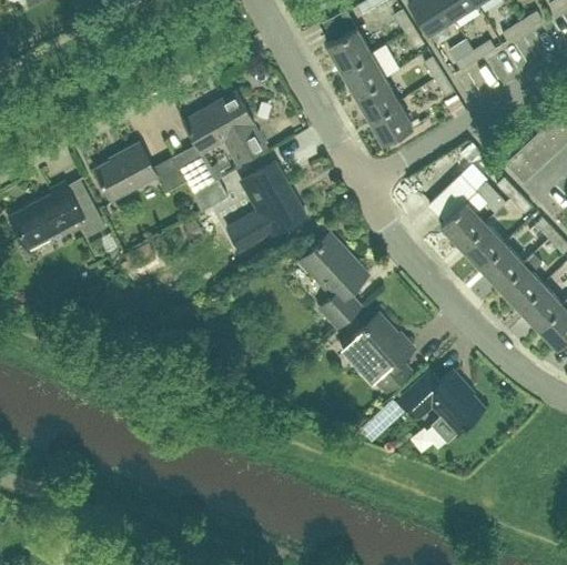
[(453,19),(439,0),(408,0),(408,1),(428,33),(453,19)]
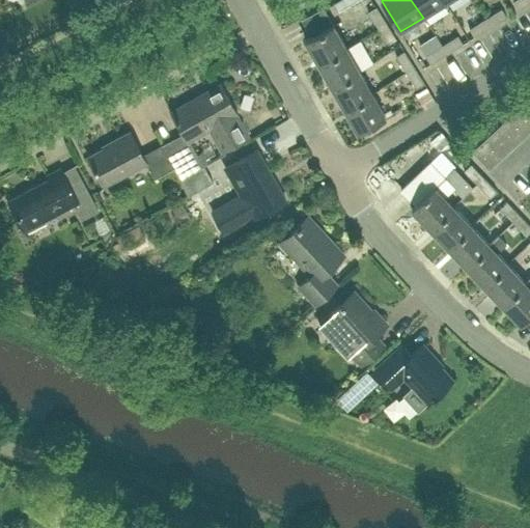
[(411,0),(423,18),(445,4),(442,0),(411,0)]
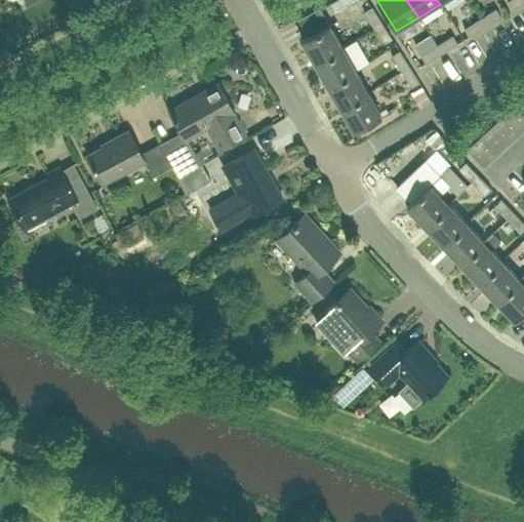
[(523,0),(514,0),(509,4),(514,11),(523,5),(523,0)]
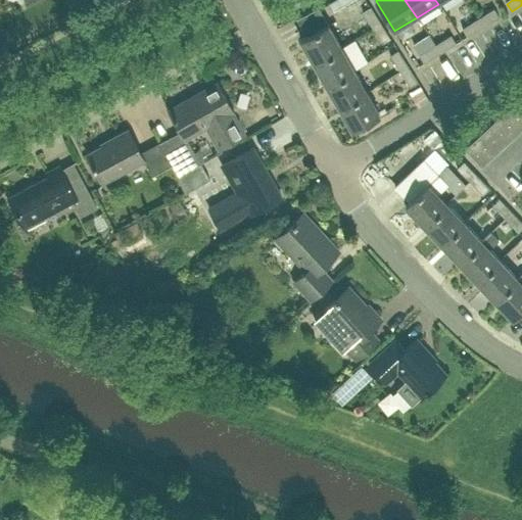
[(372,30),(381,25),(371,9),(363,14),(372,30)]
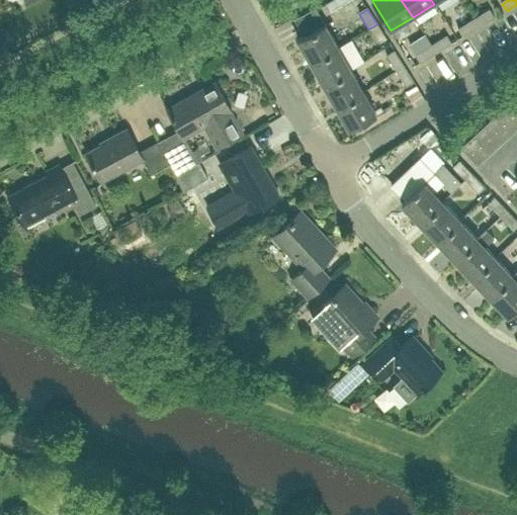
[(474,20),(479,28),(495,19),(490,10),(474,20)]
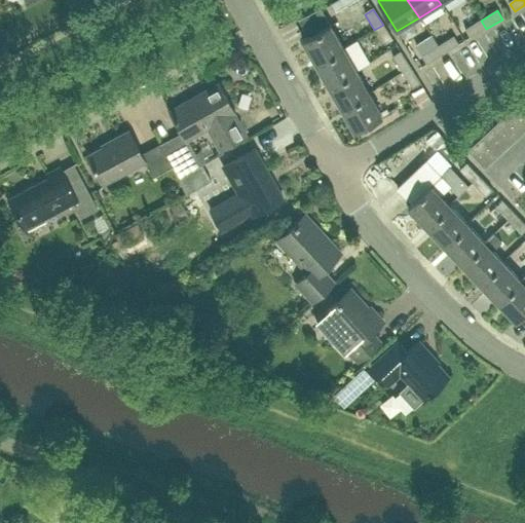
[(481,21),(465,30),(471,39),(486,29),(481,21)]
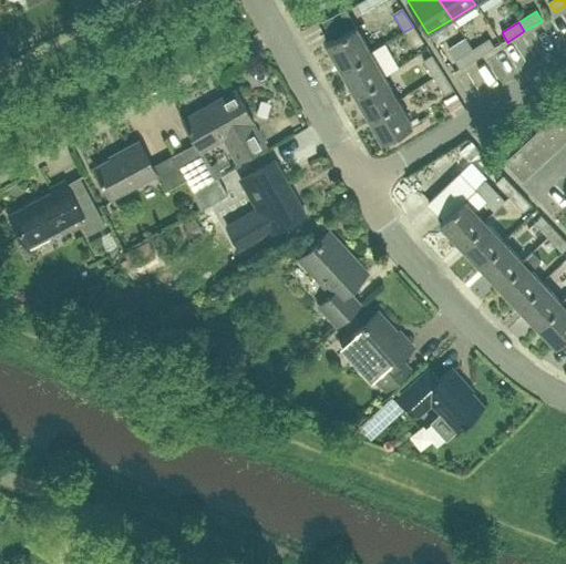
[(413,27),(403,32),(414,49),(423,43),(413,27)]
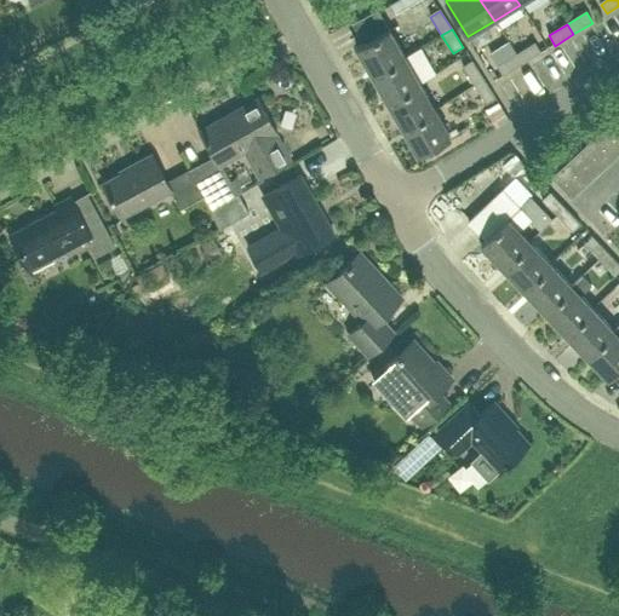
[(372,76),(405,58),(390,30),(357,49),(372,76)]
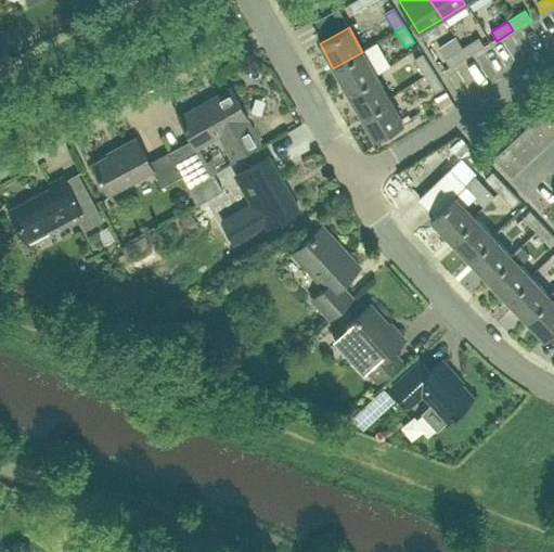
[(463,50),(467,59),(485,48),(479,40),(463,50)]
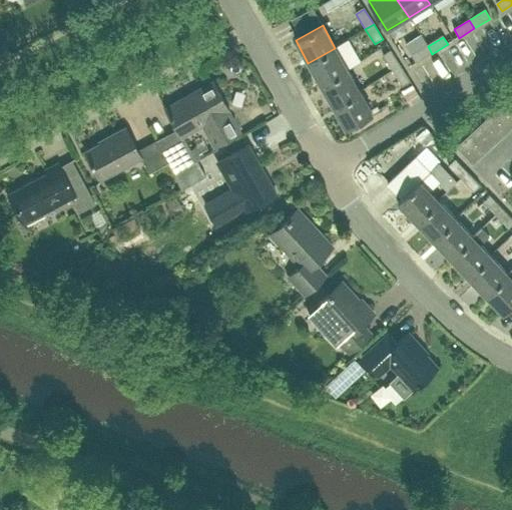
[(428,46),(412,55),(417,63),(432,54),(428,46)]
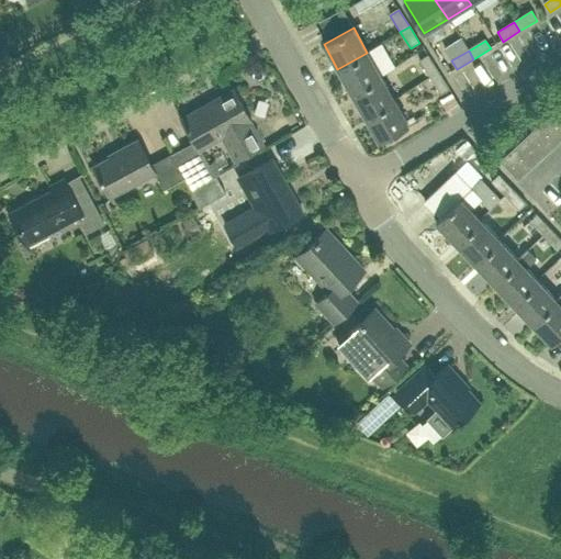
[(7,52),(0,54),(0,67),(12,63),(7,52)]
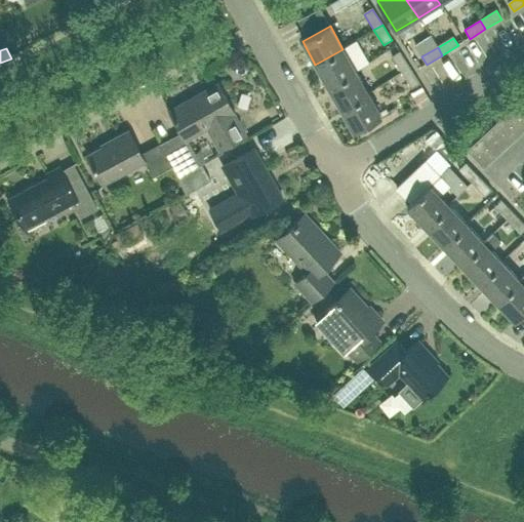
[(356,72),(343,49),(315,65),(328,87),(356,72)]
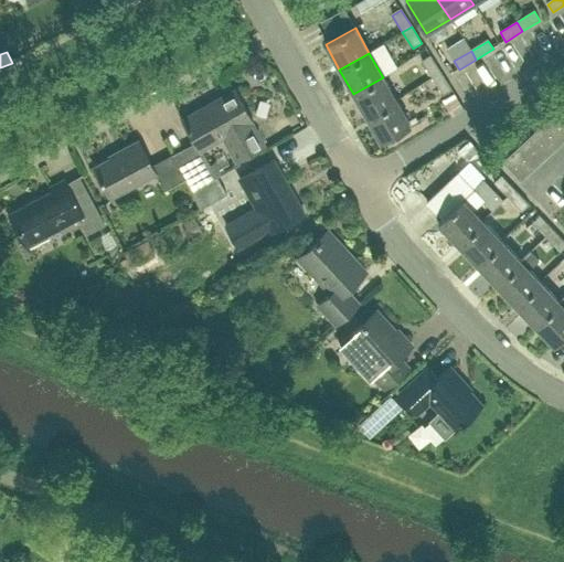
[(433,80),(442,74),(431,56),(422,62),(433,80)]
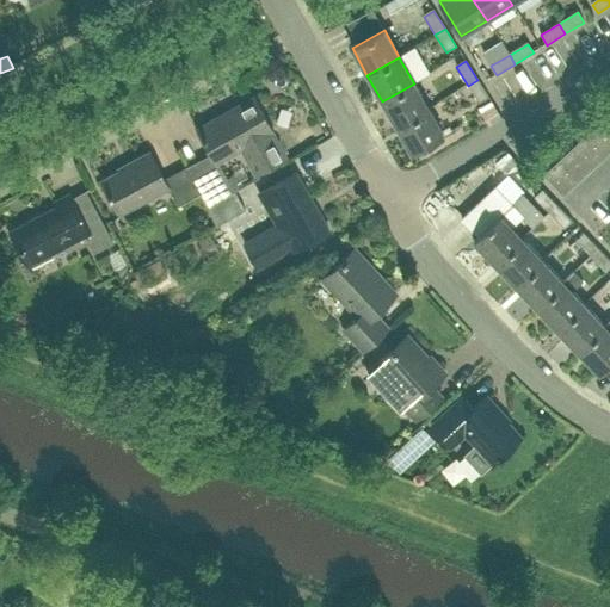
[(478,80),(468,86),(479,104),(488,98),(478,80)]
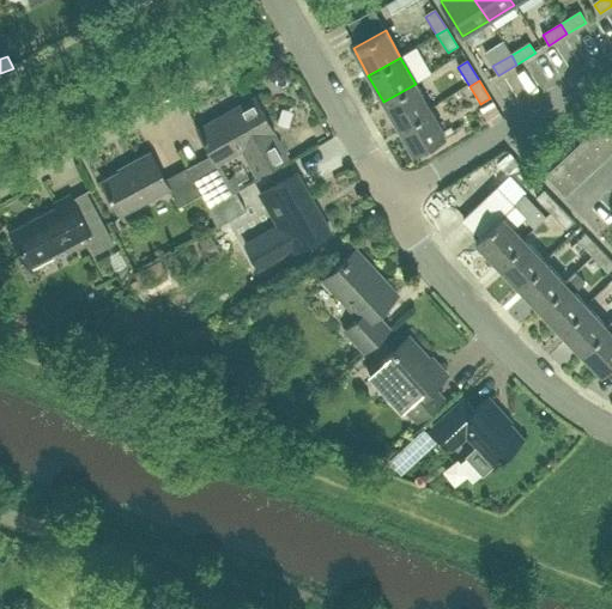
[(416,84),(383,102),(398,128),(430,109),(416,84)]
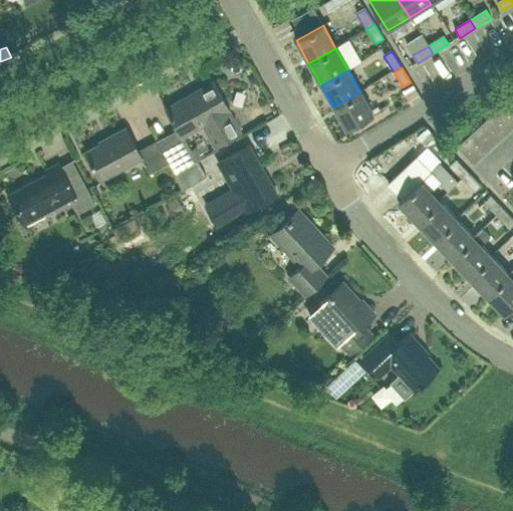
[(180,134),(158,145),(175,177),(198,164),(184,138),(204,126),(216,148),(240,134),(228,112),(229,111),(213,84),(167,110),(180,134)]
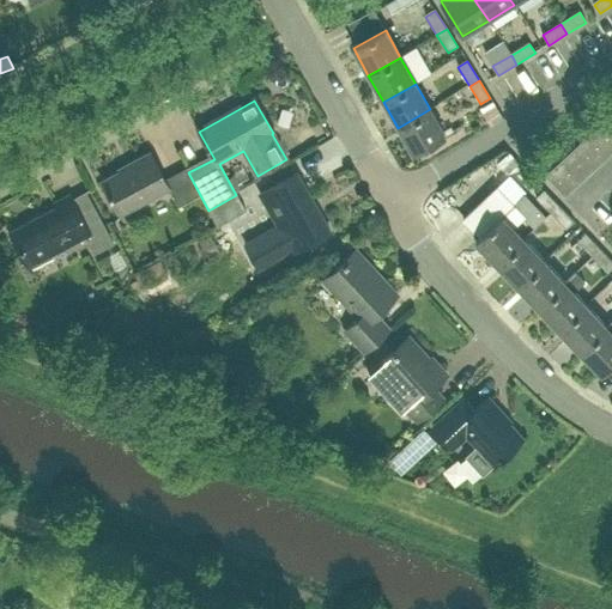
[(504,120),(492,102),(480,110),(491,128),(504,120)]
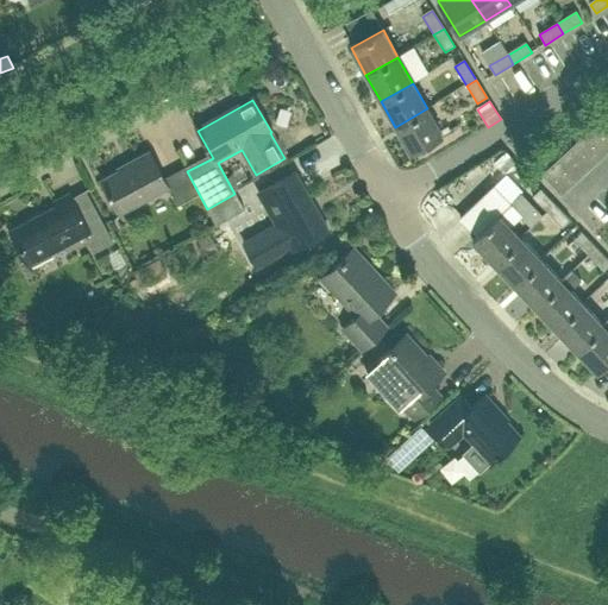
[(427,108),(395,127),(411,153),(443,136),(427,108)]
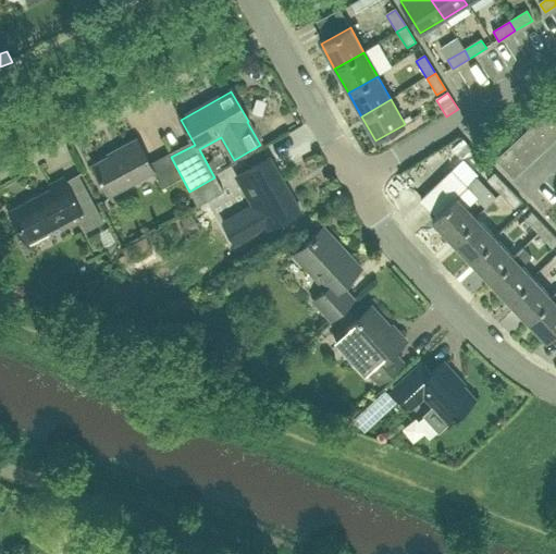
[(555,106),(546,114),(555,123),(555,106)]
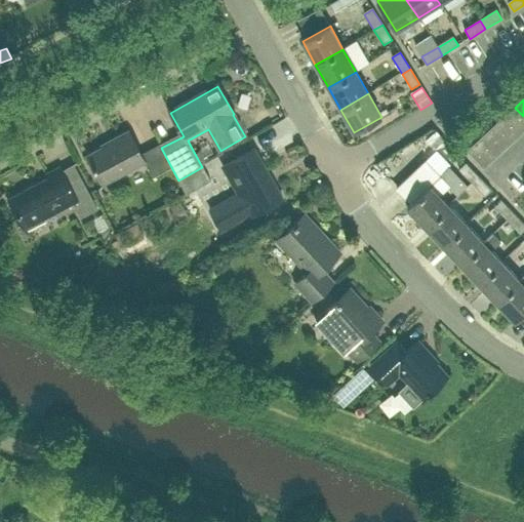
[(523,116),(515,108),(507,115),(523,132),(523,116)]
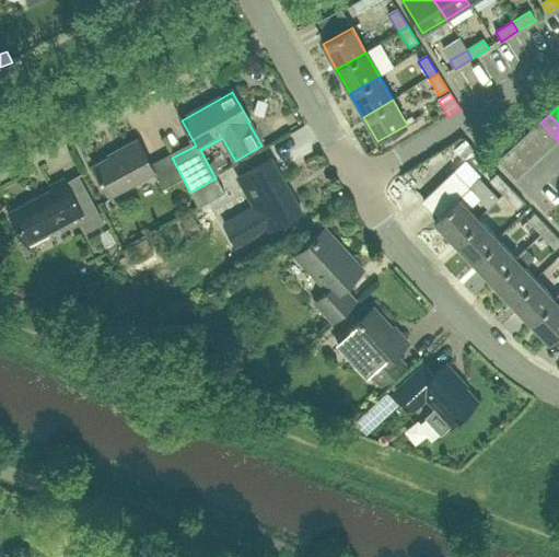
[(550,150),(558,143),(558,141),(540,123),(532,130),(550,150)]
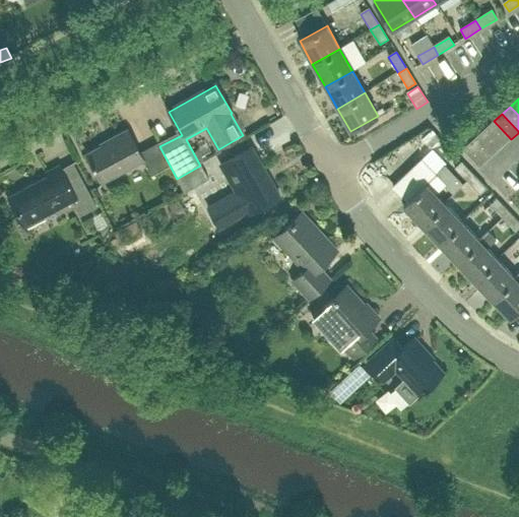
[(503,146),(511,139),(494,121),(487,129),(503,146)]
